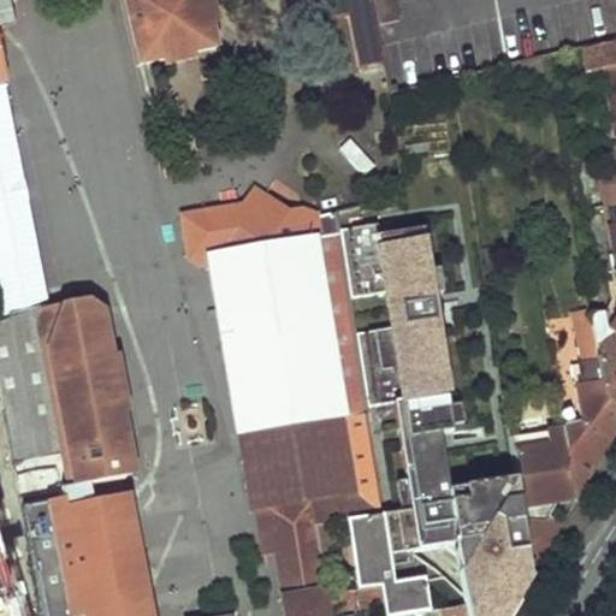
[(0,0),(0,308),(3,319),(49,300),(0,53),(0,19),(5,19),(0,0)]
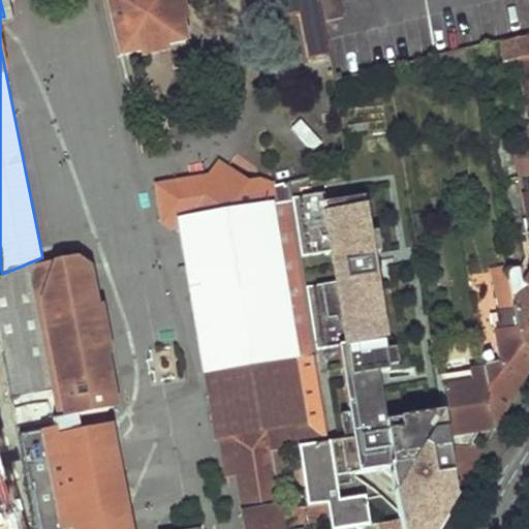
[(105,0),(119,54),(137,50),(162,44),(183,39),(178,19),(174,0),(105,0)]
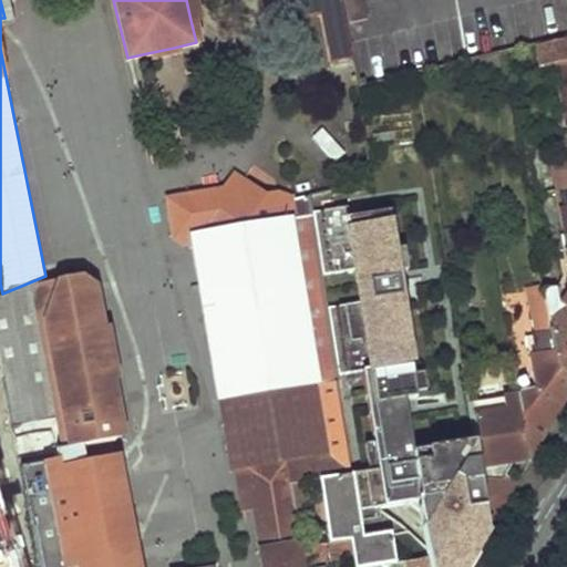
[(192,0),(186,0),(191,20),(196,19),(192,0)]
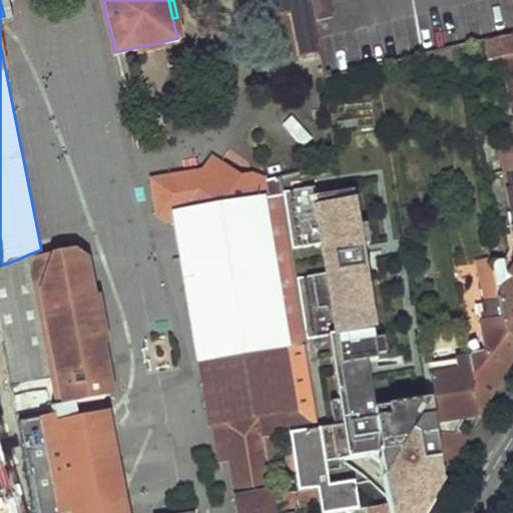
[(303,0),(286,0),(297,52),(313,49),(303,0)]
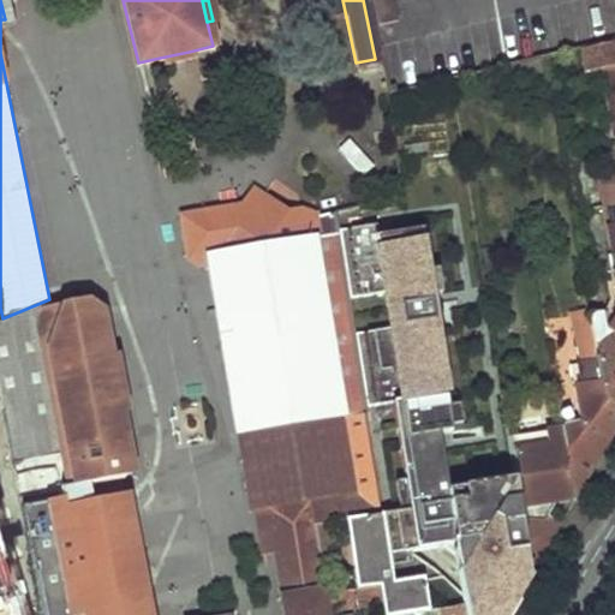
[(366,0),(371,22),(392,18),(388,0),(366,0)]
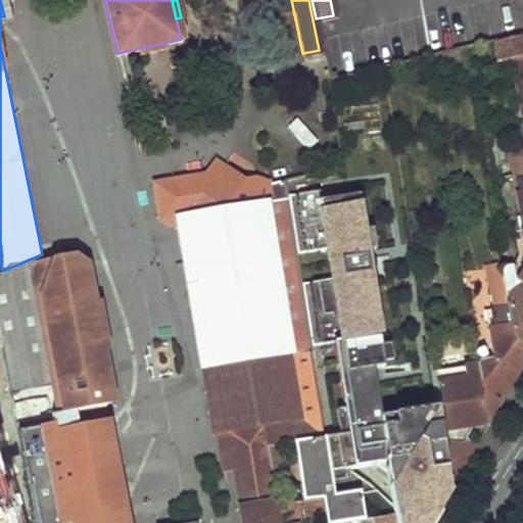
[(522,34),(492,41),(495,60),(512,57),(522,117),(522,116),(522,34)]
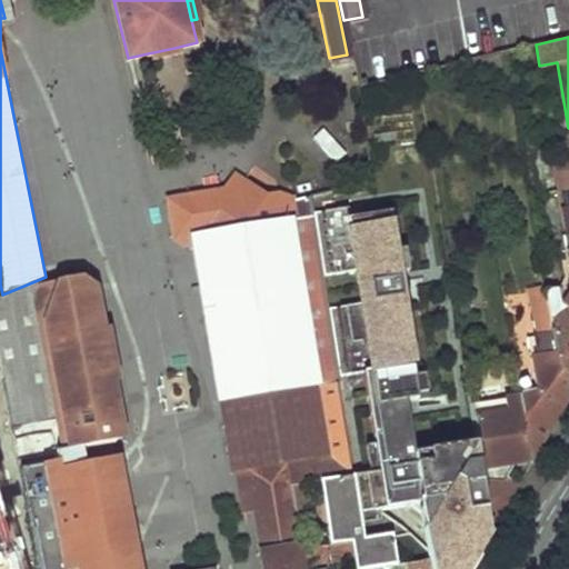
[(175,48),(148,53),(149,59),(176,53),(175,48)]
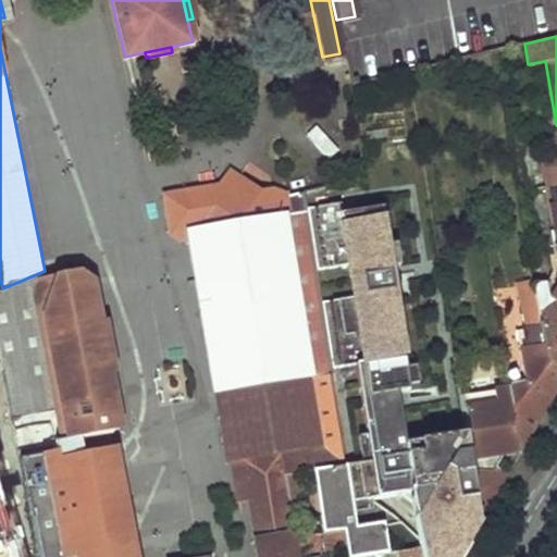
[(316,125),(306,135),(327,159),(337,149),(316,125)]
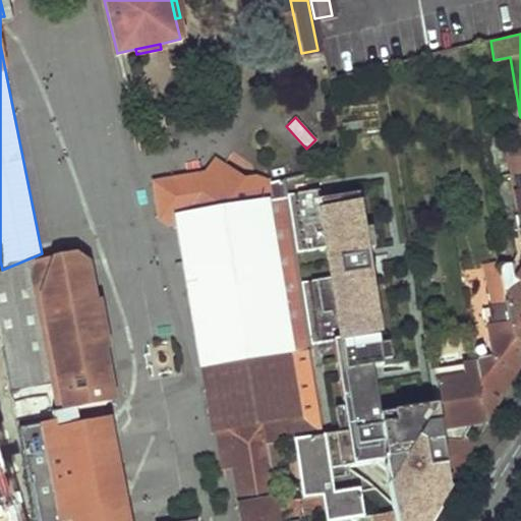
[(217,162),(209,174),(221,182),(229,171),(217,162)]
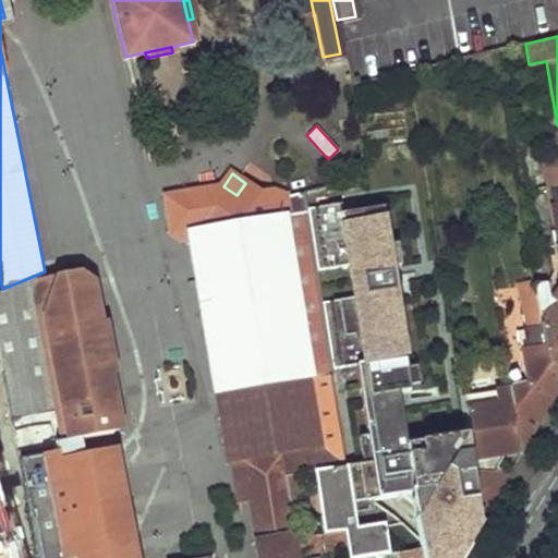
[(302,192),(291,195),(275,191),(263,193),(245,183),(237,195),(223,186),(166,194),(170,220),(178,226),(172,235),(182,242),(191,241),(217,395),(311,379),(324,448),(234,462),(241,499),(251,499),(254,519),(293,512),(288,478),(325,472),(347,469),(346,459),(305,210),(302,192)]
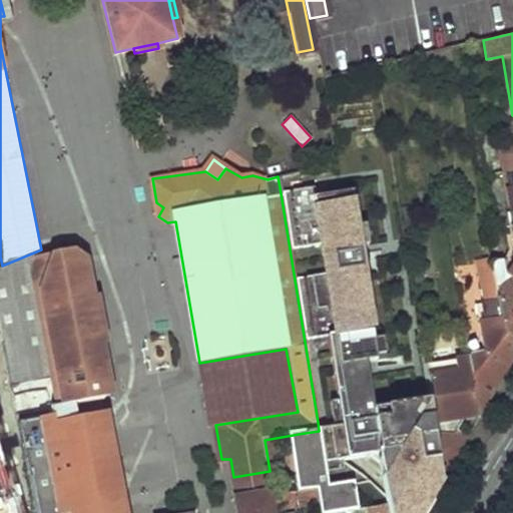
[(433,424),(429,404),(373,413),(366,365),(378,363),(351,193),(317,198),(315,187),(281,193),(318,422),(319,431),(326,467),(329,488),(356,484),(356,486),(385,482),(390,512),(422,512),(442,482),(433,432),(433,424)]
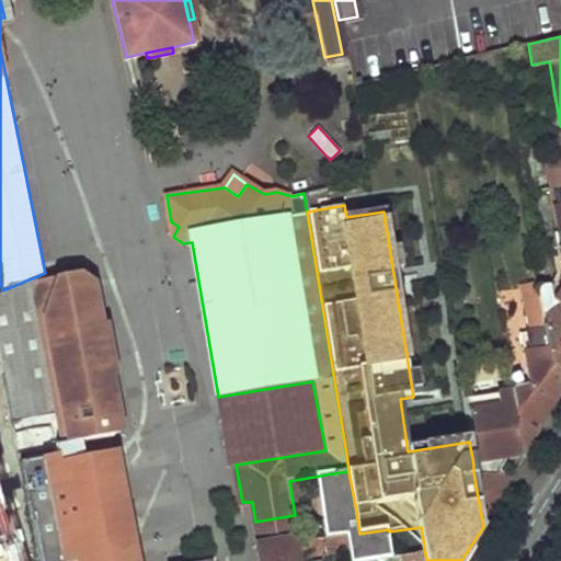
[(13,422),(57,413),(64,445),(103,438),(124,434),(118,407),(94,285),(75,289),(72,275),(2,290),(0,290),(0,358),(3,377),(13,422)]
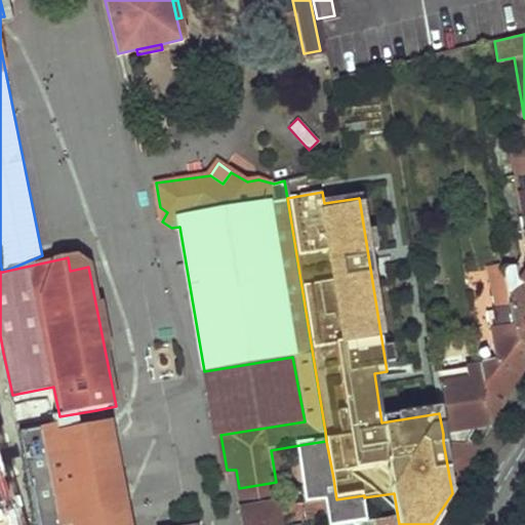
[(92,267),(88,267),(111,380),(115,379),(92,267)]
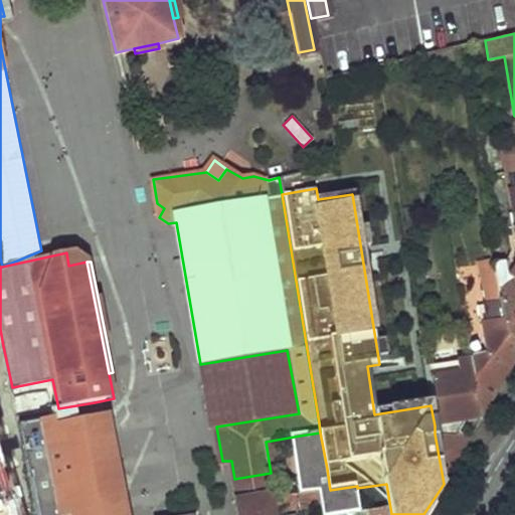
[(499,293),(494,264),(477,266),(487,328),(487,342),(473,358),(482,418),(514,363),(514,340),(501,313),(499,293)]
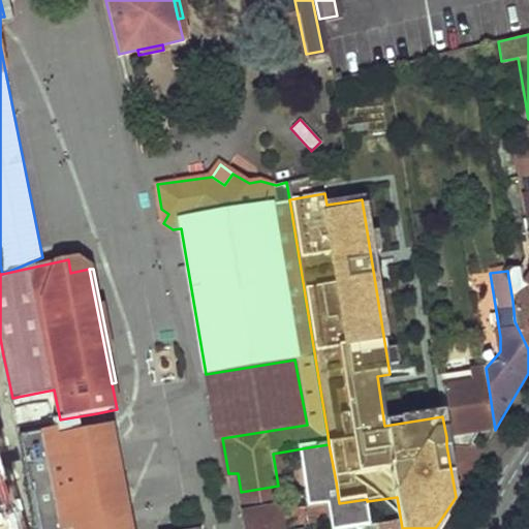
[(528,288),(527,287),(512,301),(515,321),(528,349),(528,288)]
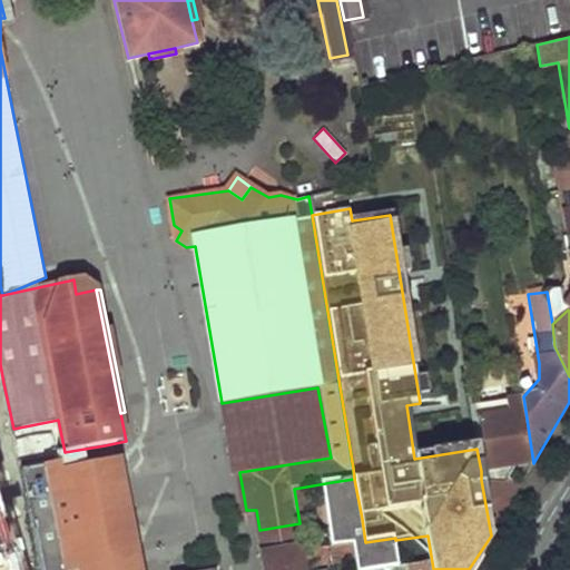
[(481,471),(533,463),(523,396),(521,383),(505,385),(508,400),(470,406),(477,449),(481,471)]
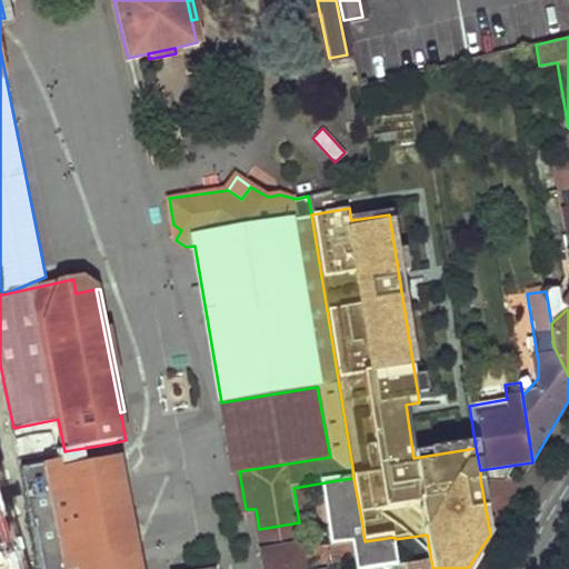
[(317,387),(221,402),(232,472),(239,471),(330,457),(317,387)]
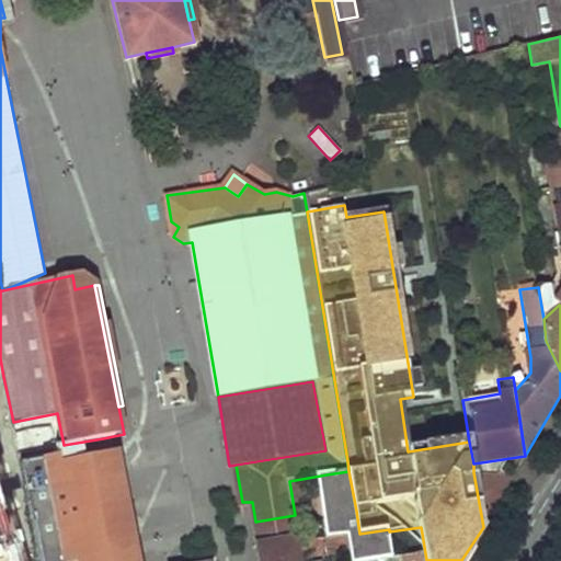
[(103,438),(64,445),(65,454),(105,446),(103,438)]
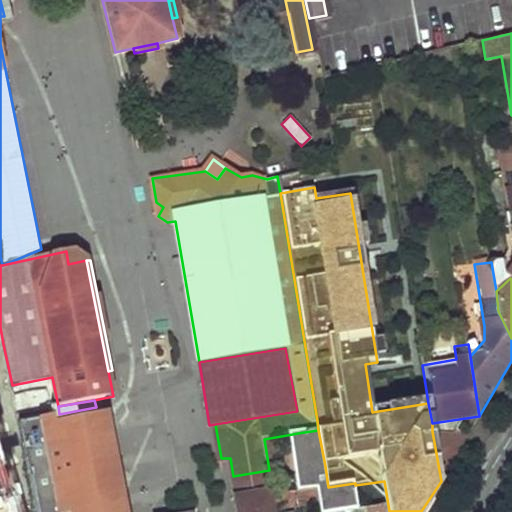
[(37,511),(116,511),(96,407),(59,414),(20,422),(37,511)]
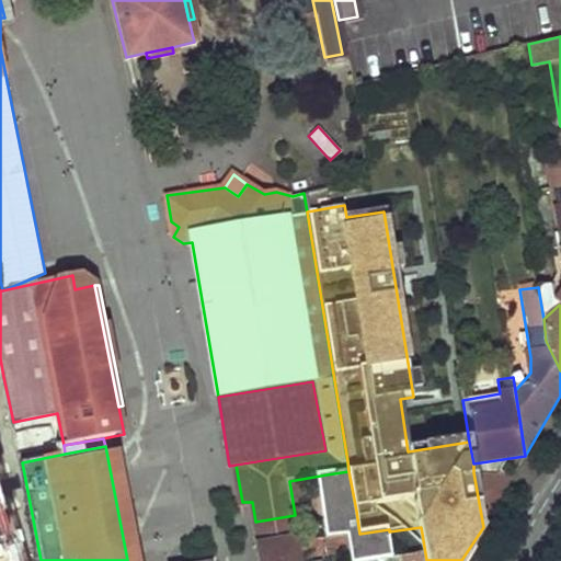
[(510,480),(512,477),(494,477),(492,468),(473,472),(483,527),(511,481),(510,480)]
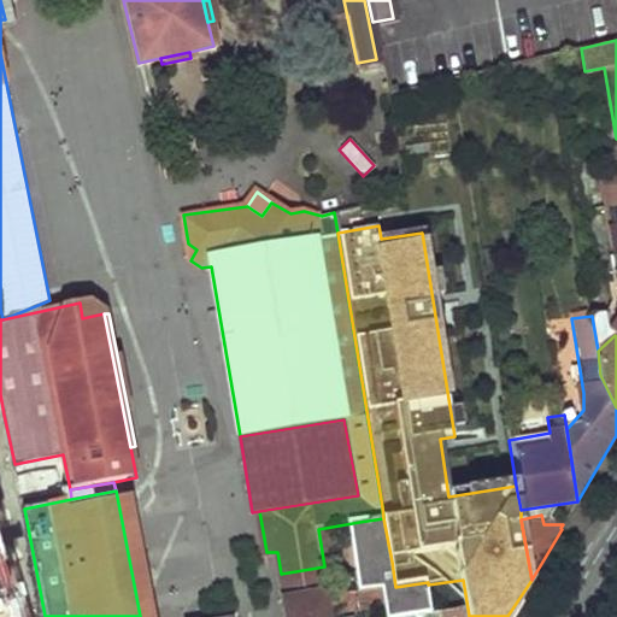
[(383,518),(359,522),(371,592),(385,591),(389,616),(421,616),(432,616),(428,585),(428,582),(395,587),(392,562),(383,518)]
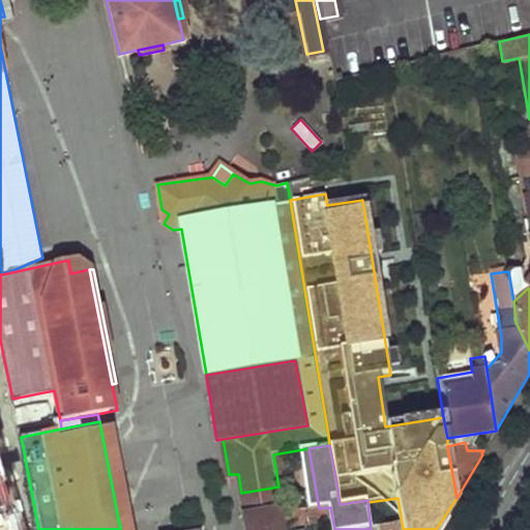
[(282,504),(278,487),(241,493),(247,529),(287,529),(285,514),(282,504)]
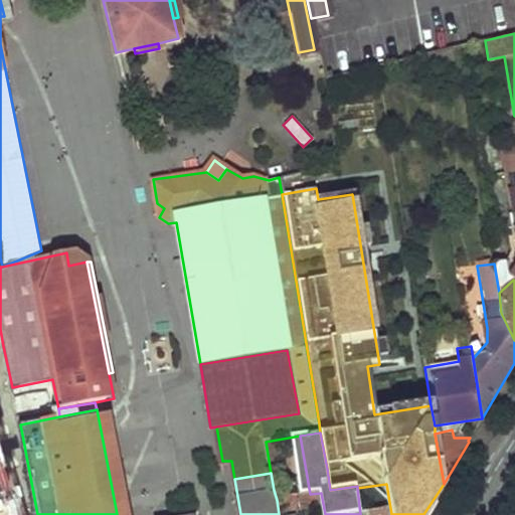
[(391,514),(386,484),(357,488),(360,514),(391,514)]
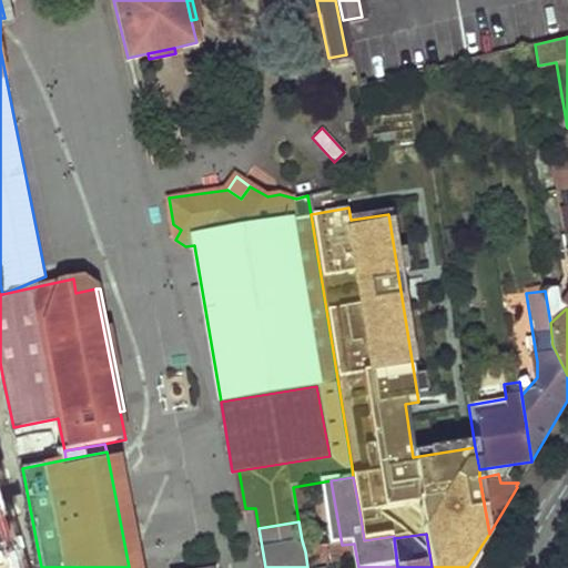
[(305,551),(326,548),(324,536),(302,540),(305,551)]
